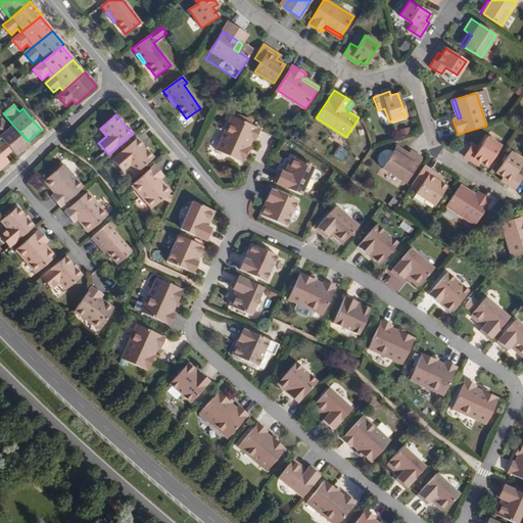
[(259,128),(230,114),(216,148),(241,160),(245,150),(248,144),(251,138),(254,139),(259,128)]
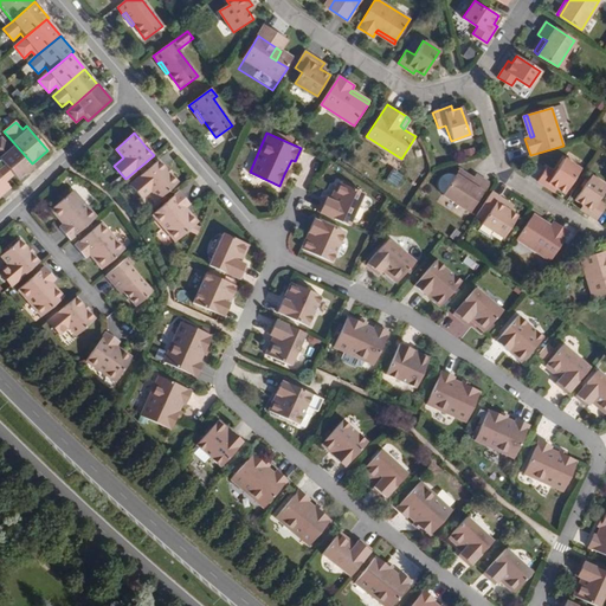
[(0,168),(10,179),(14,175),(18,180),(34,167),(32,163),(13,142),(10,146),(1,139),(0,139),(0,159),(5,165),(0,168)]
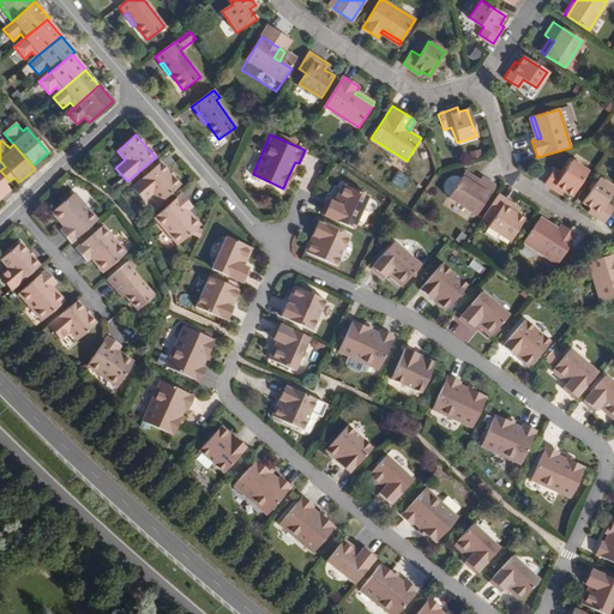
[(588,172),(571,161),(561,175),(554,170),(545,185),(561,196),(564,191),(572,197),(588,172)]
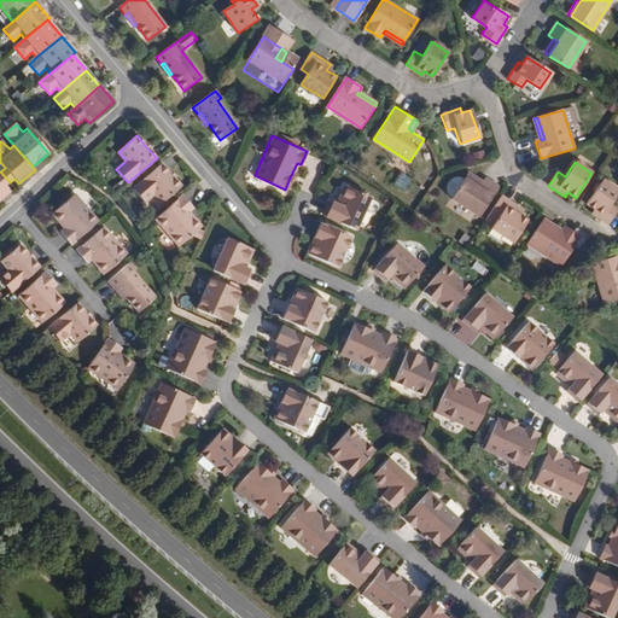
[(169,173),(162,164),(134,188),(145,202),(155,194),(162,204),(181,186),(174,178),(169,173)]
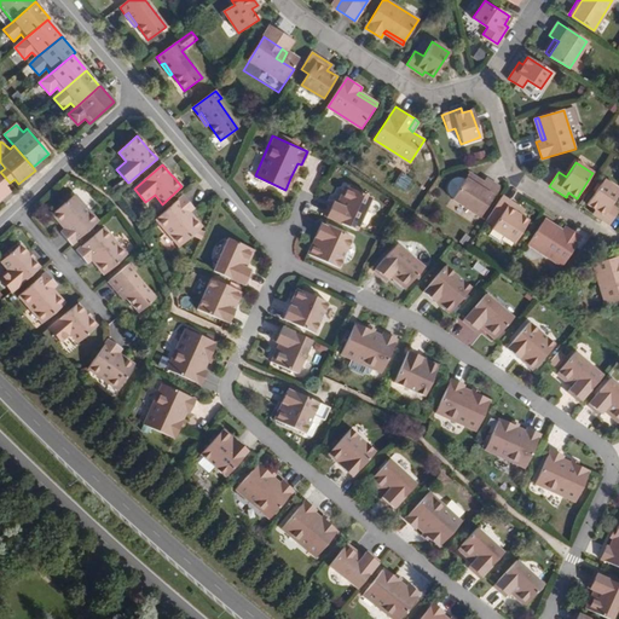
[(0,200),(10,191),(5,186),(10,183),(0,172),(0,200)]
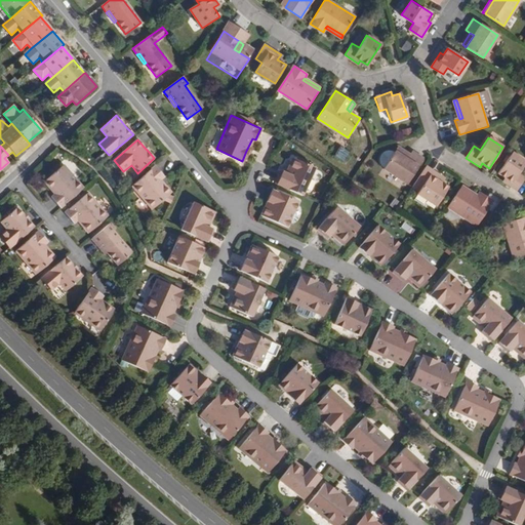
[(344,162),(348,151),(338,147),(333,157),(344,162)]
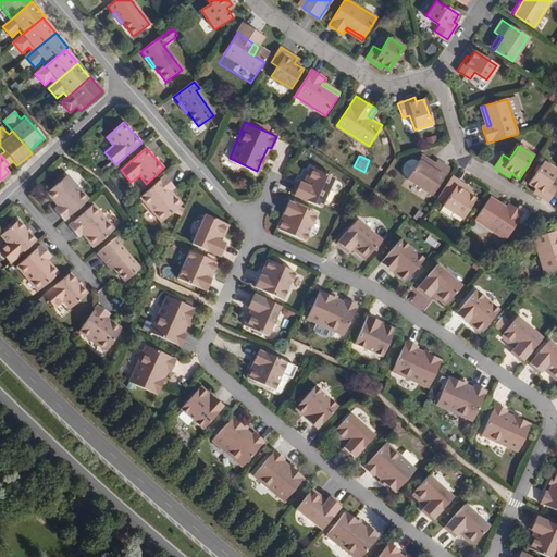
[(434,164),(421,157),(418,162),(431,169),(434,164)]
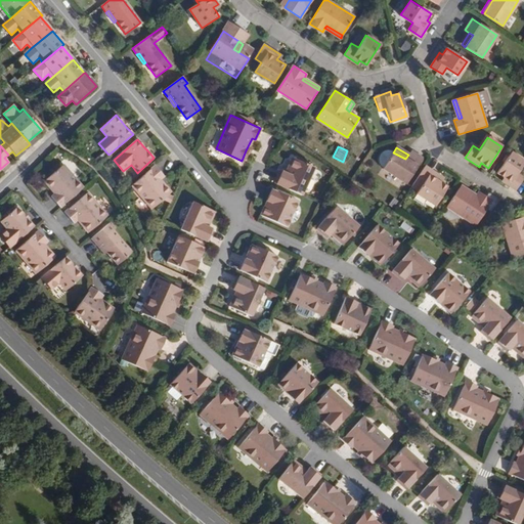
[(393,153),(388,150),(386,150),(382,154),(380,158),(381,163),(385,166),(383,168),(406,182),(423,158),(410,150),(408,155),(405,159),(393,153)]
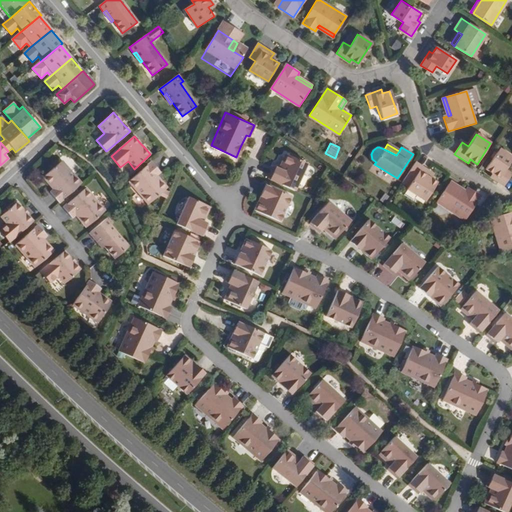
[(511,158),(511,157),(499,149),(486,169),(492,173),(490,177),(504,186),(511,174),(505,170),(511,158)]
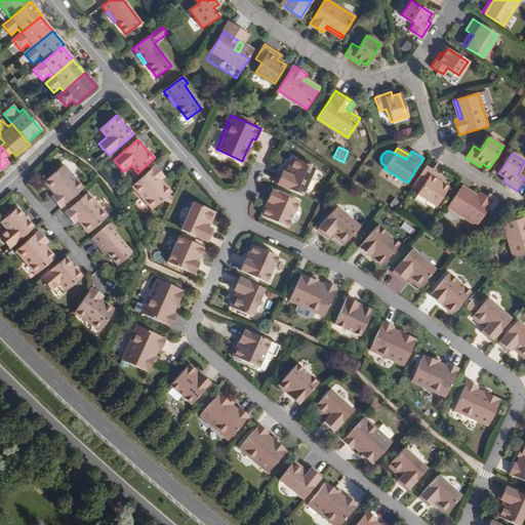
[(315,165),(293,156),(288,167),(290,168),(288,172),(286,171),(282,169),(276,183),(301,194),(315,165)]
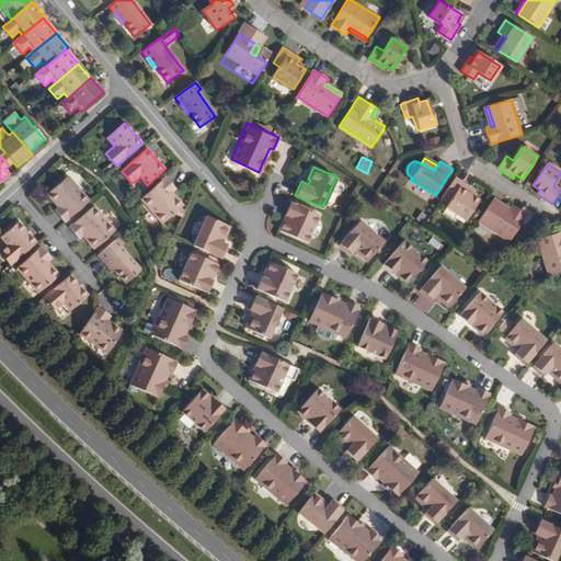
[(90,202),(68,176),(66,179),(58,185),(49,193),(50,197),(53,201),(58,203),(61,206),(55,212),(65,222),(90,202)]
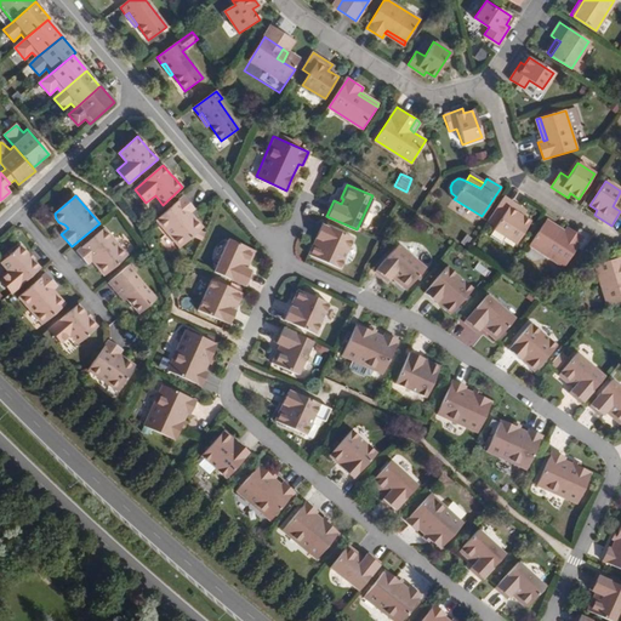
[(62,203),(64,205),(73,198),(70,195),(62,203)]
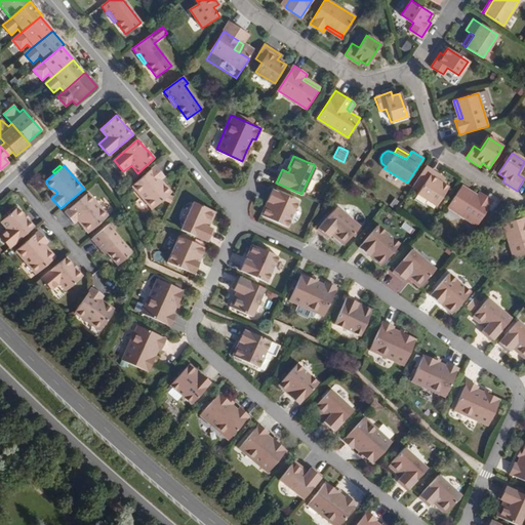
[(164,176),(155,166),(132,187),(152,209),(164,198),(168,194),(168,190),(165,187),(161,186),(158,182),(164,176)]
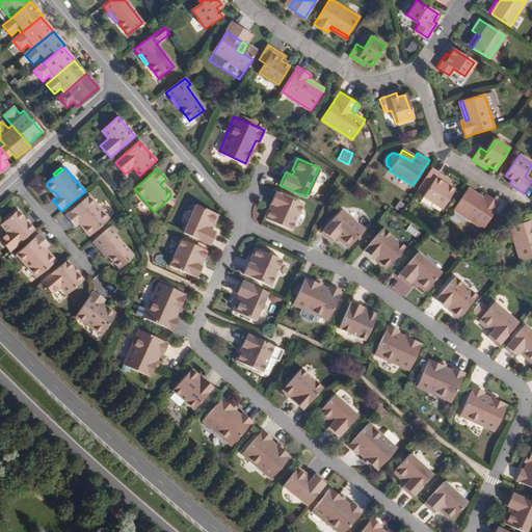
[(447,178),(431,168),(422,183),(428,187),(422,195),(442,208),(453,189),(447,185),(444,183),(447,178)]
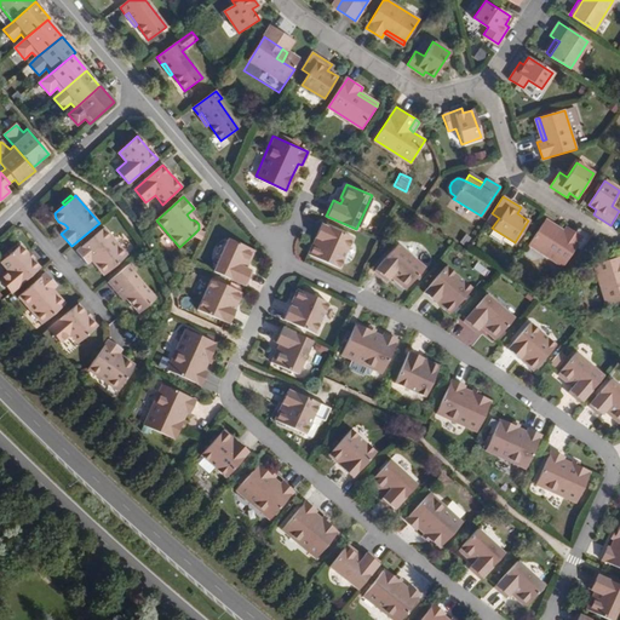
[(561,234),(562,231),(544,219),(543,223),(561,234)]
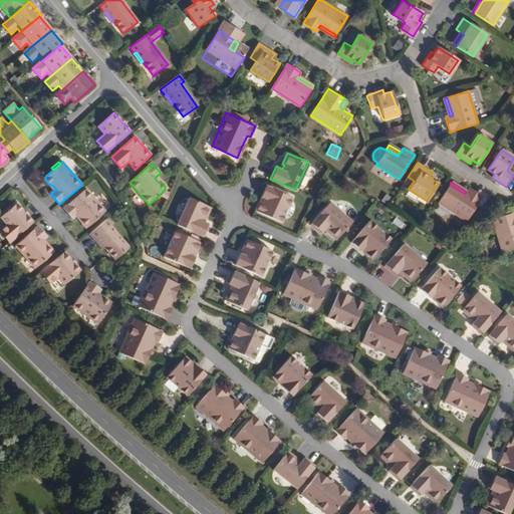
[(293,195),(268,184),(262,197),(264,198),(262,202),(260,201),(256,209),(281,220),(293,195)]
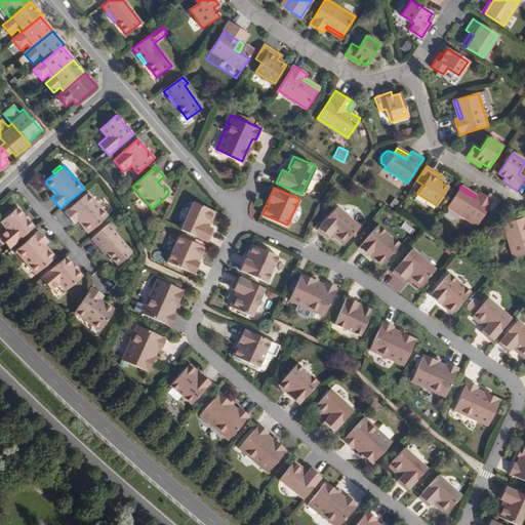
[(475,198),(459,189),(447,206),(476,225),(492,200),(479,192),(476,196),(475,198)]
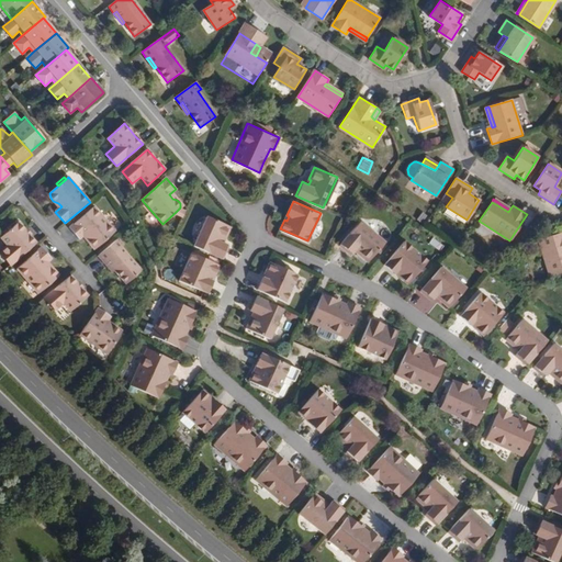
[(115,232),(94,206),(69,228),(79,239),(85,234),(88,238),(89,243),(92,246),(97,248),(115,232)]
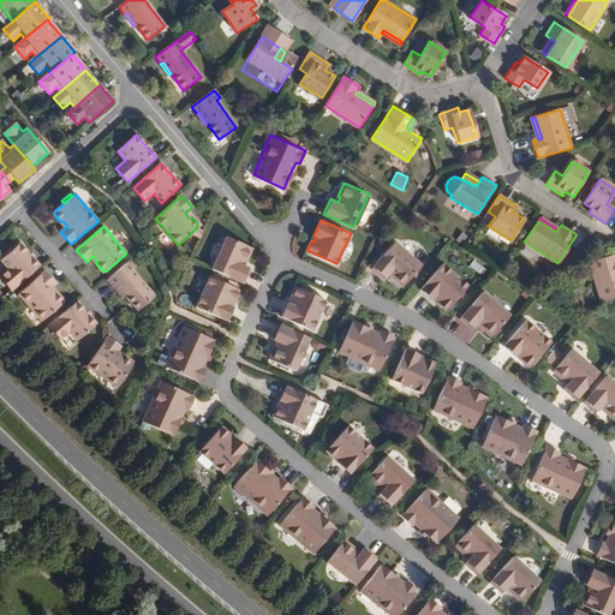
[(254,246),(228,234),(213,268),(245,282),(251,268),(244,266),(242,264),(244,258),(248,260),(254,246)]
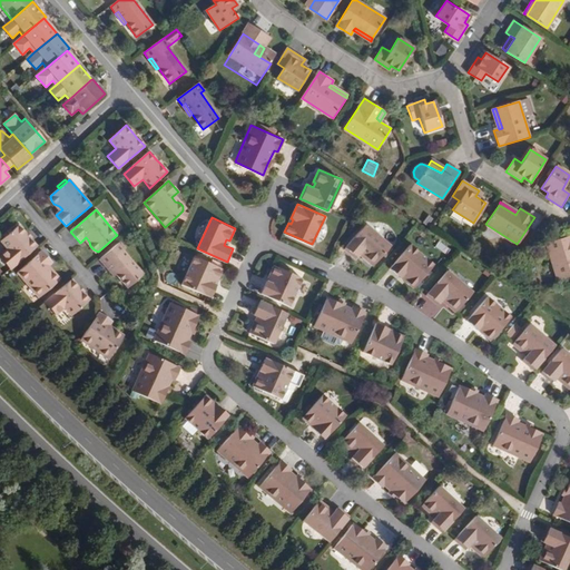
[(389,246),(364,225),(344,248),(355,257),(360,253),(362,251),(365,254),(363,256),(373,265),(389,246)]
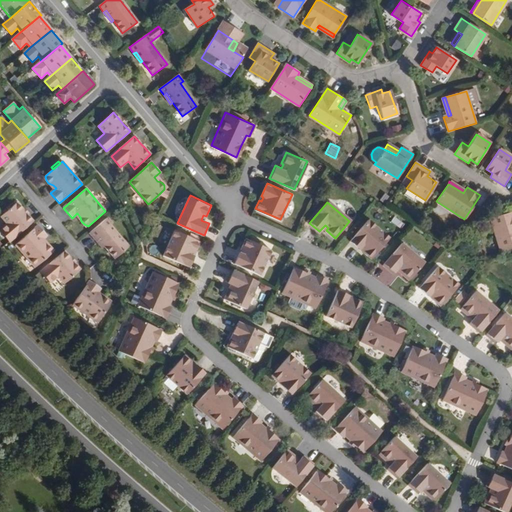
[(23,210),(17,203),(0,217),(7,224),(0,229),(0,230),(10,242),(33,222),(26,214),(23,210)]
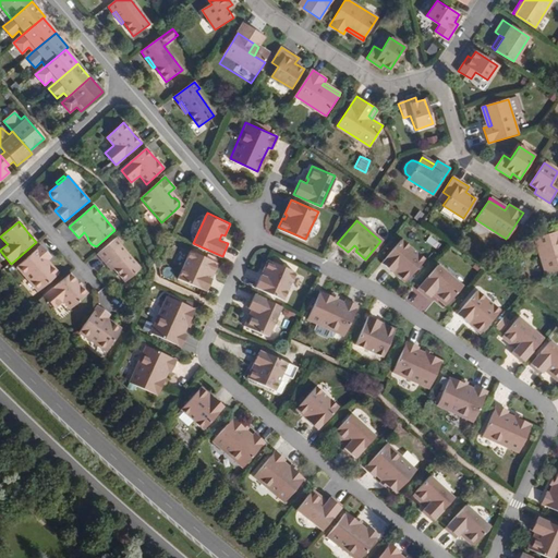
[(557,230),(535,238),(546,274),(557,269),(557,230)]
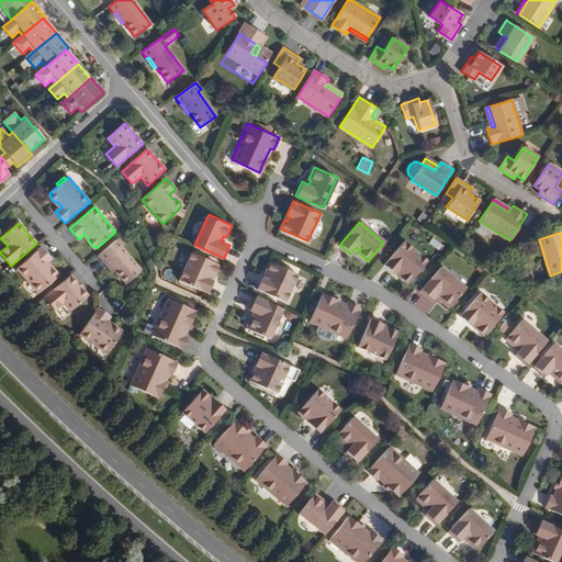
[(124,245),(119,238),(98,256),(103,262),(105,261),(112,269),(125,284),(142,270),(121,247),(124,245)]
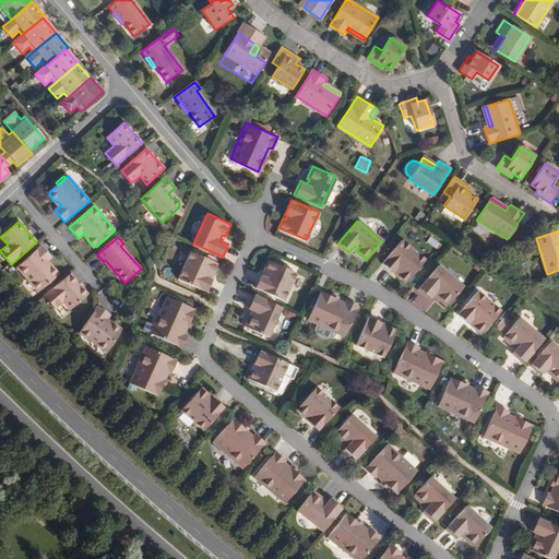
[(426,260),(402,240),(382,262),(393,272),(395,270),(401,275),(399,276),(406,283),(426,260)]
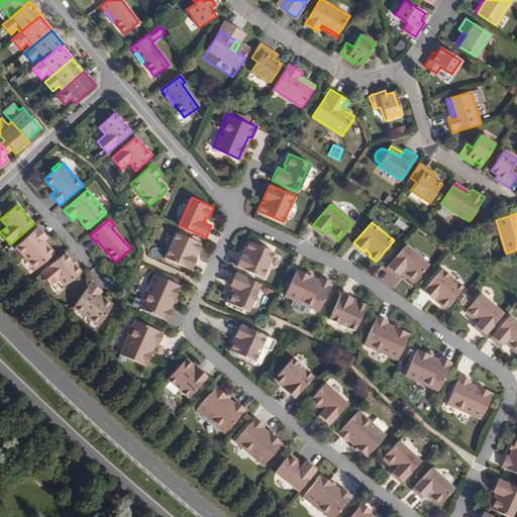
[(46,237),(38,228),(16,247),(35,270),(53,254),(53,250),(49,247),(44,245),(41,242),(46,237)]
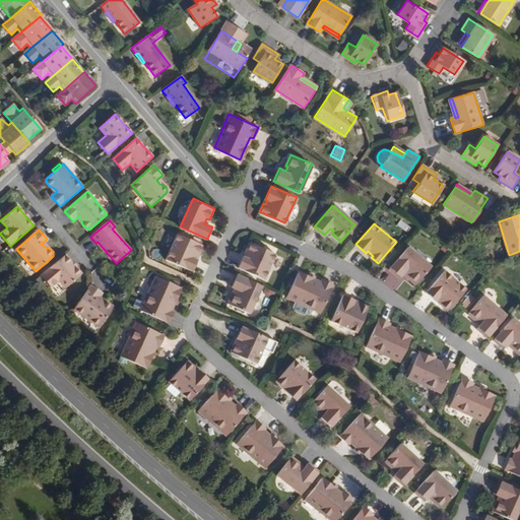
[(204,245),(179,234),(168,260),(192,271),(197,260),(196,259),(199,252),(201,253),(204,245)]
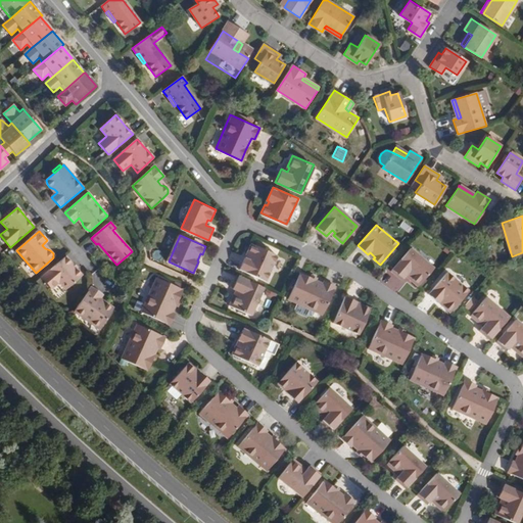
[(276,254),(250,243),(245,254),(248,255),(246,262),(243,259),(239,269),(265,280),(276,254)]
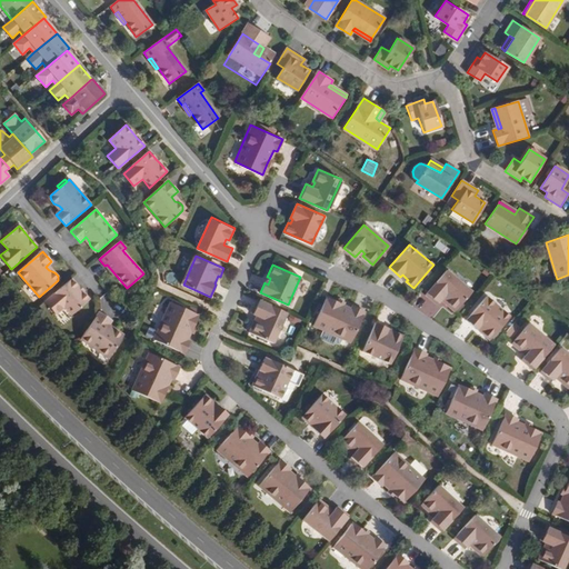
[(471,292),(447,270),(426,293),(437,303),(441,299),(442,297),(447,300),(446,302),(456,311),(471,292)]
